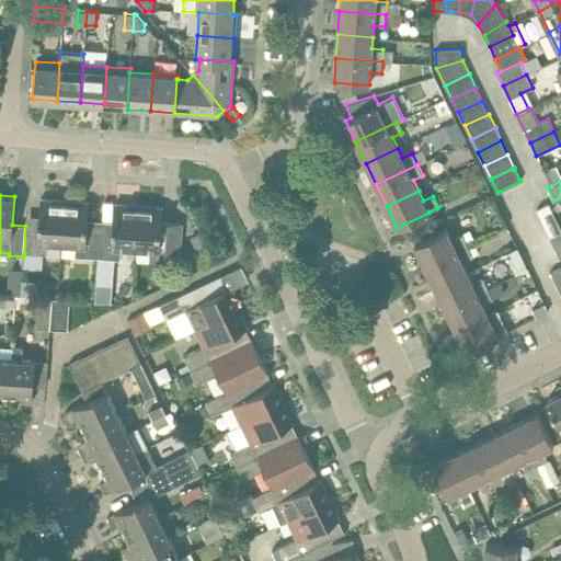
[(38,227),(25,226),(24,253),(46,254),(47,245),(61,247),(65,199),(41,198),(38,227)]
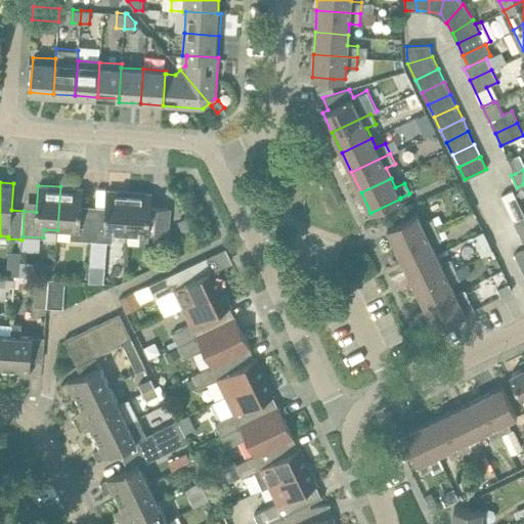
[(83,188),(60,186),(57,230),(71,231),(70,239),(91,241),(93,216),(81,215),(83,188)]
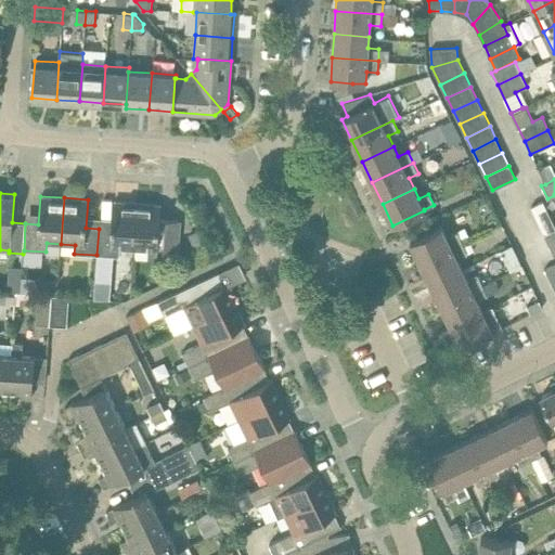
[(99,229),(97,255),(119,257),(119,247),(133,248),(137,203),(113,202),(111,230),(99,229)]
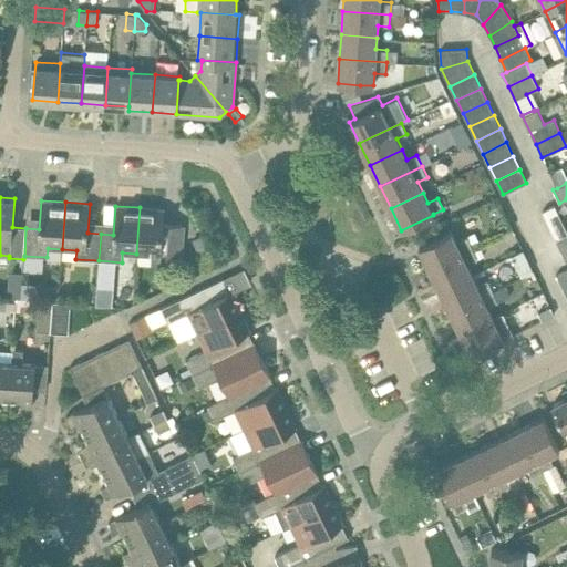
[(164,209),(140,207),(136,254),(151,255),(151,264),(181,266),(183,225),(169,224),(168,226),(163,225),(164,209)]
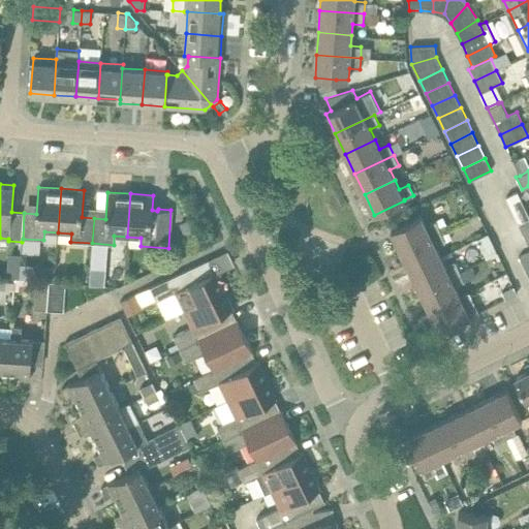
[(421,215),(409,221),(391,229),(401,250),(440,231),(435,221),(426,226),(421,215)]
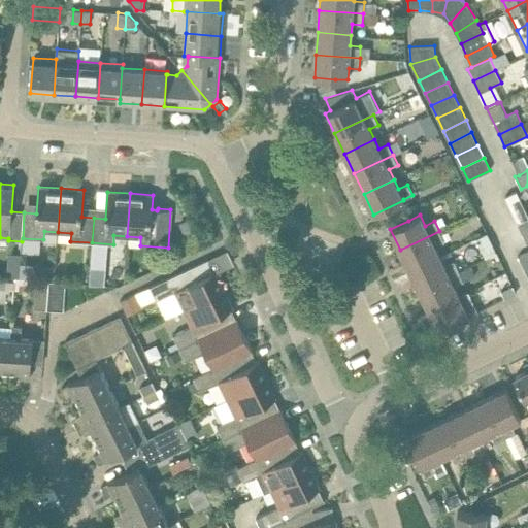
[(444,241),(439,231),(400,250),(409,270),(439,256),(435,245),(444,241)]
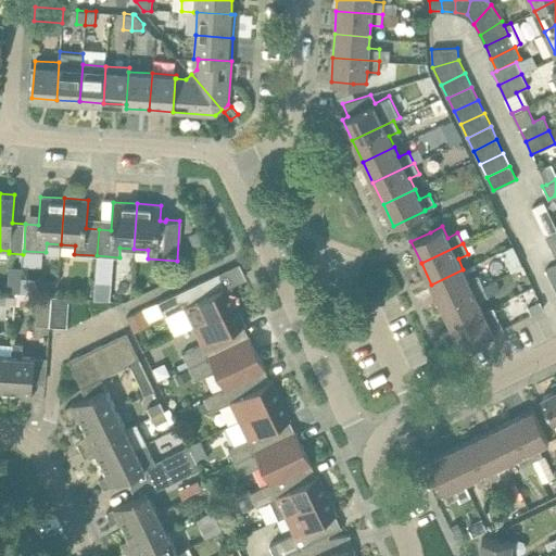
[(555,264),(545,269),(555,292),(555,264)]
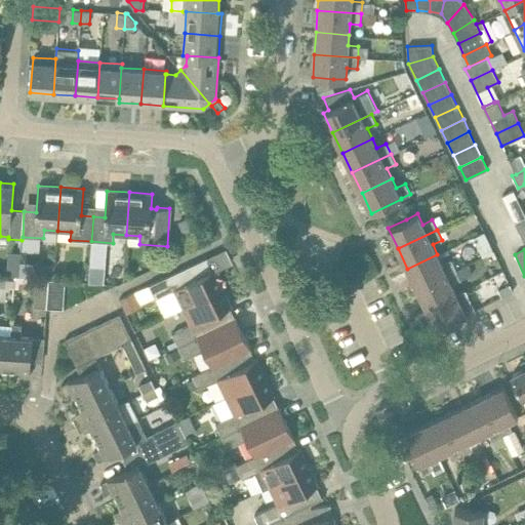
[(442,264),(437,254),(407,269),(417,288),(456,270),(451,259),(442,264)]
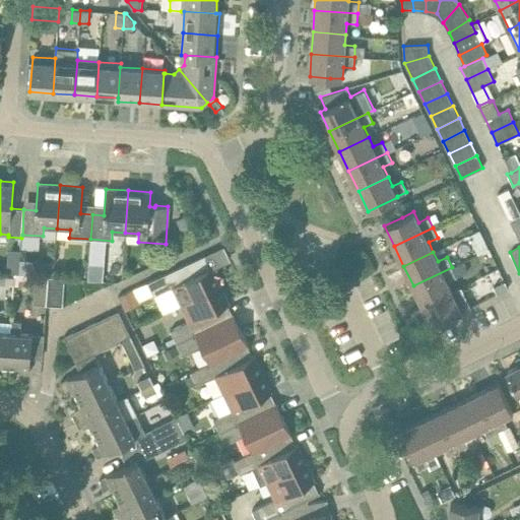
[(206,269),(200,257),(147,282),(153,296),(173,286),(181,304),(219,285),(211,267),(206,269)]
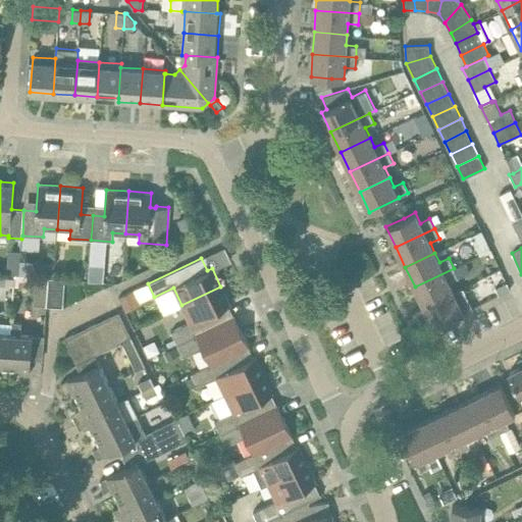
[(8,271),(8,273),(15,273),(19,274),(20,260),(9,259),(8,271)]
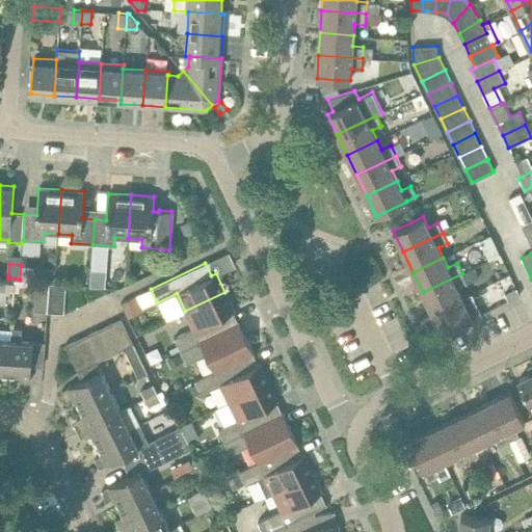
[(467,284),(462,273),(423,292),(432,313),(462,298),(457,288),(467,284)]
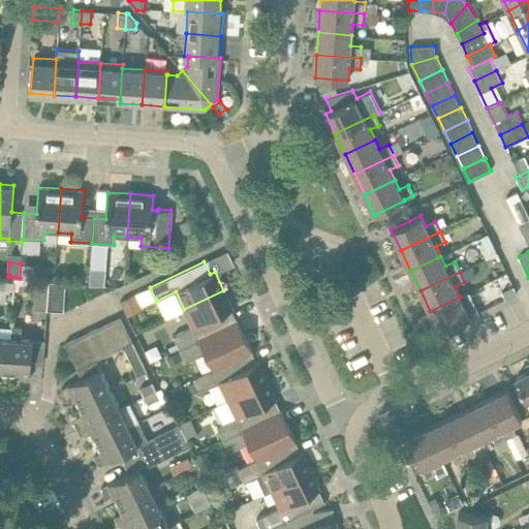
[(14,282),(0,280),(0,289),(14,290),(14,282)]
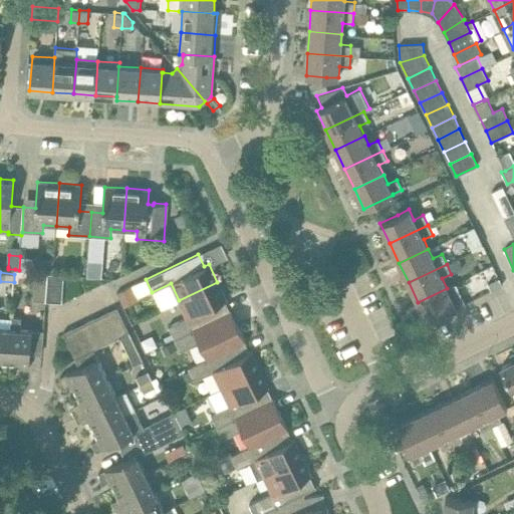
[(47,273),(35,272),(33,300),(45,301),(47,273)]
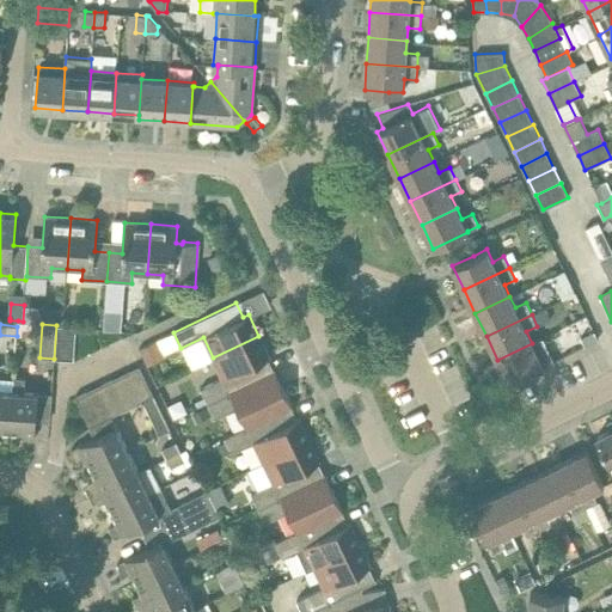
[(57,325),(56,325),(54,359),(73,360),(75,326),(57,325)]
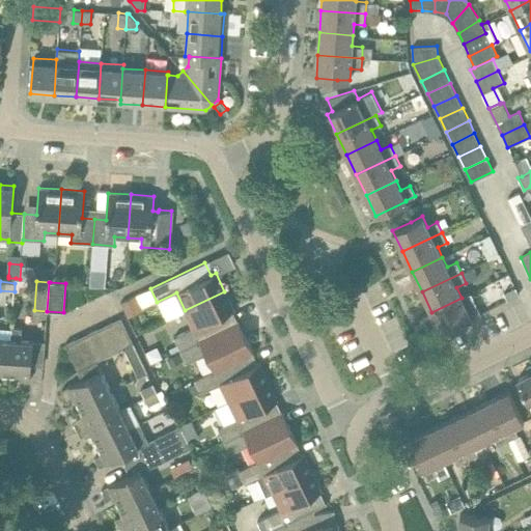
[(515,287),(504,292),(508,300),(519,295),(515,287)]
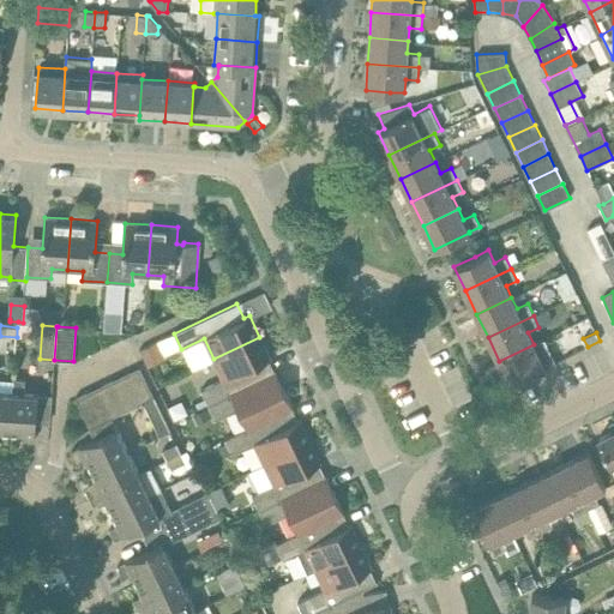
[(223,379),(202,390),(209,404),(276,372),(276,371),(270,374),(264,361),(270,359),(259,337),(214,359),(223,379)]
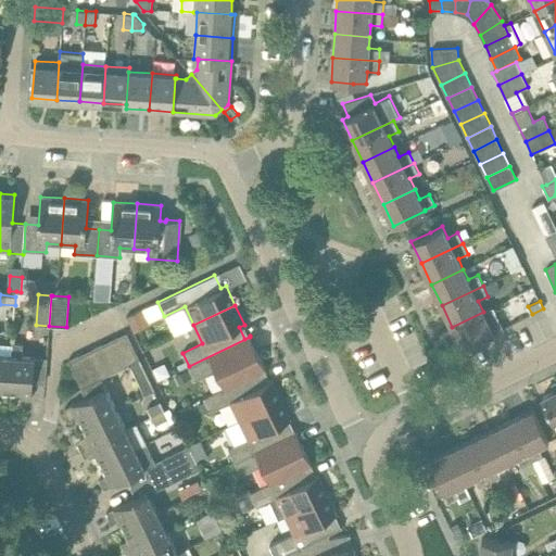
[(489,321),(483,312),(452,327),(463,349),(515,323),(512,314),(500,319),(498,317),(489,321)]
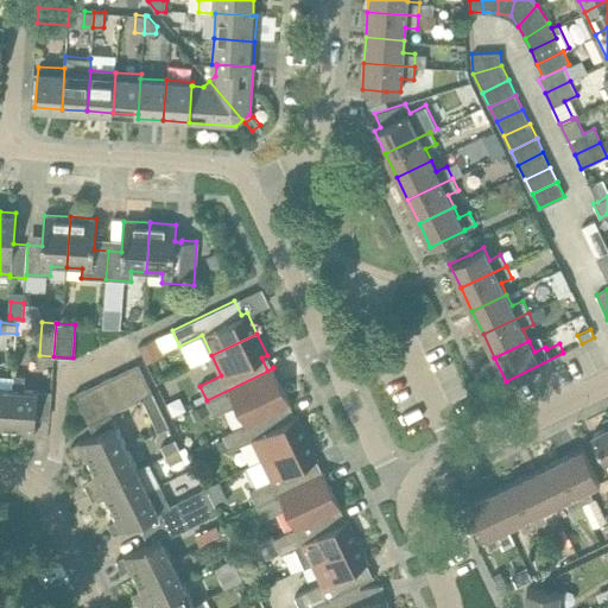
[(125,369),(140,399),(141,398),(152,393),(138,363),(125,369)]
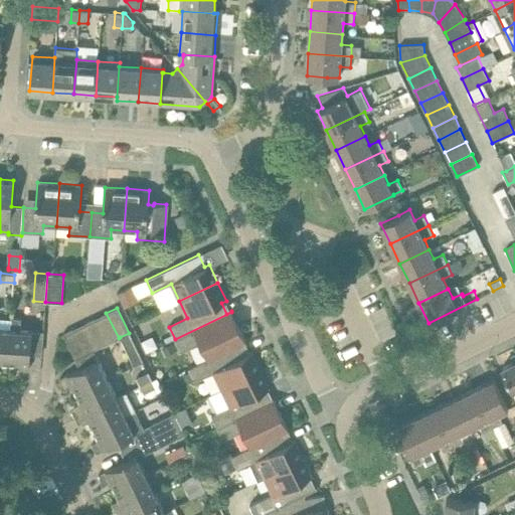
[(240,343),(245,340),(231,312),(175,339),(181,351),(199,342),(207,359),(240,343)]
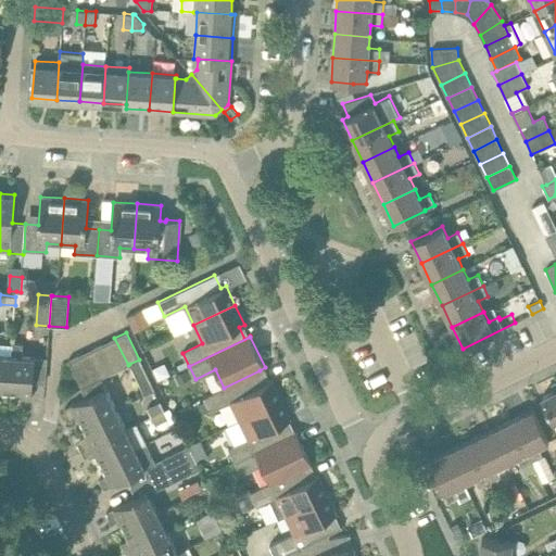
[(128,365),(114,338),(103,343),(116,370),(128,365)]
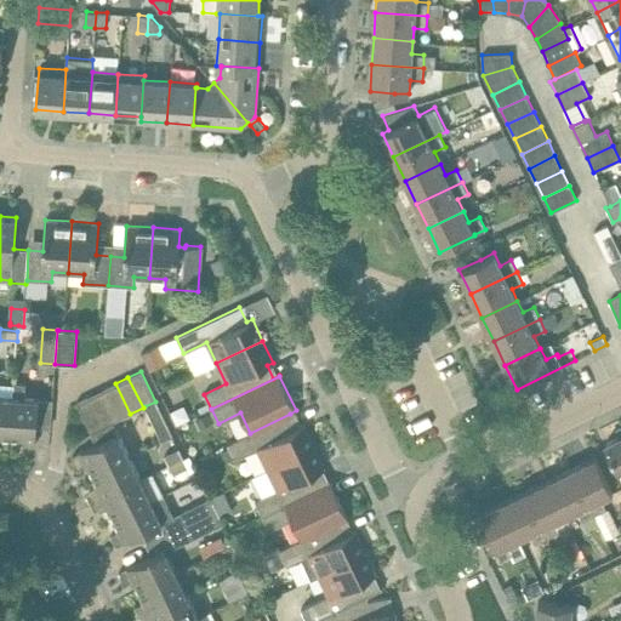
[(13,397),(10,436),(23,437),(23,444),(35,445),(39,399),(24,398),(26,383),(15,382),(13,397)]
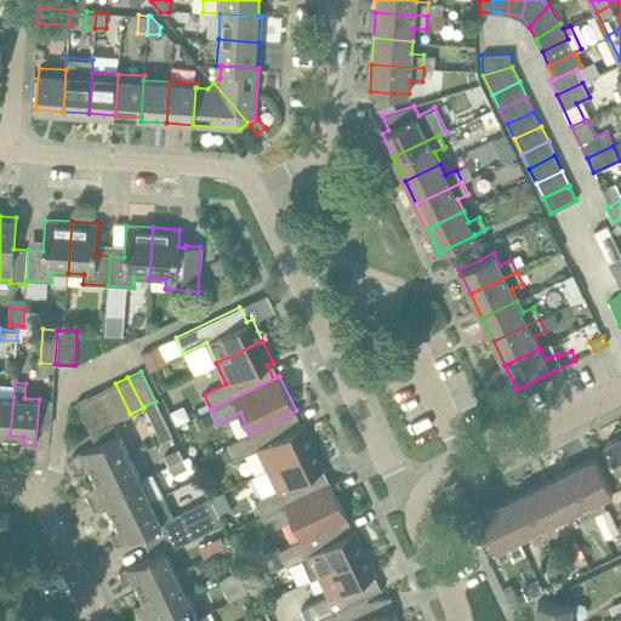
[(102,389),(117,420),(130,414),(115,383),(102,389)]
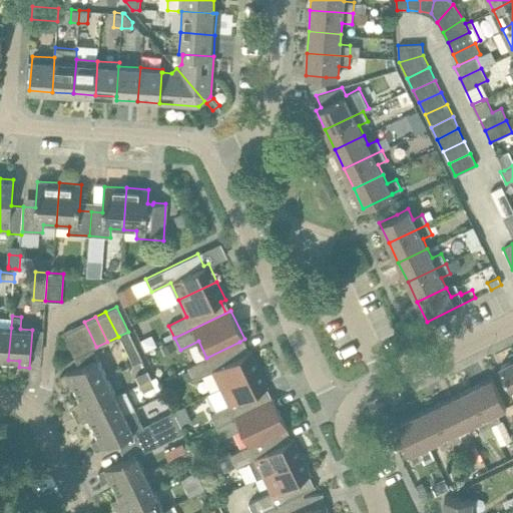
[(96,347),(84,322),(73,327),(86,352),(93,349),(96,347)]
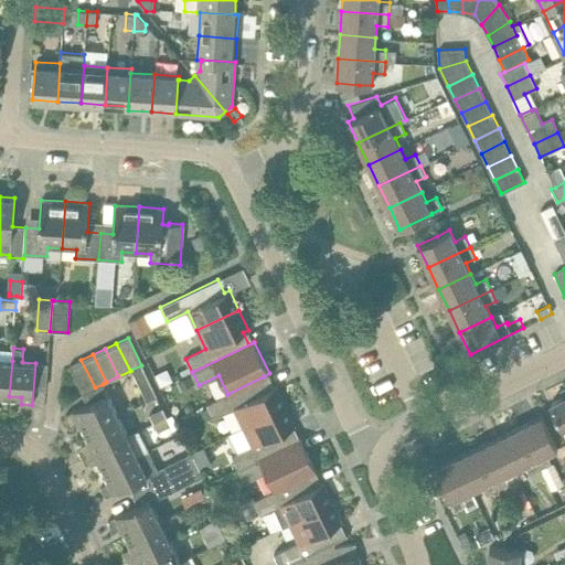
[(0,395),(9,396),(12,361),(0,360),(0,395)]
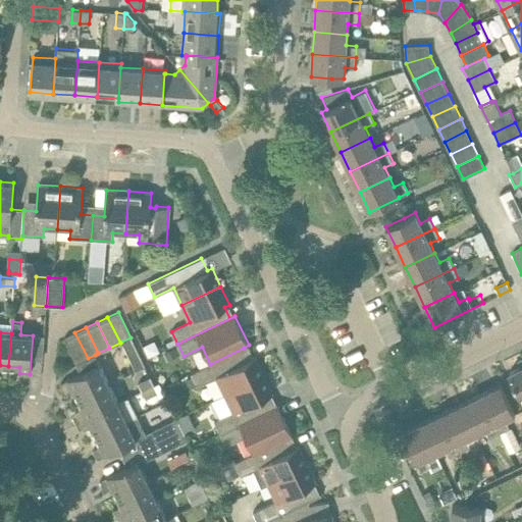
[(88,358),(74,332),(64,338),(76,364),(88,358)]
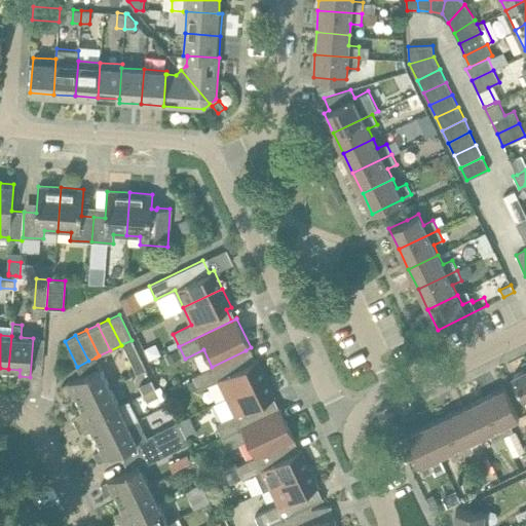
[(137,373),(146,369),(132,340),(122,344),(137,373)]
